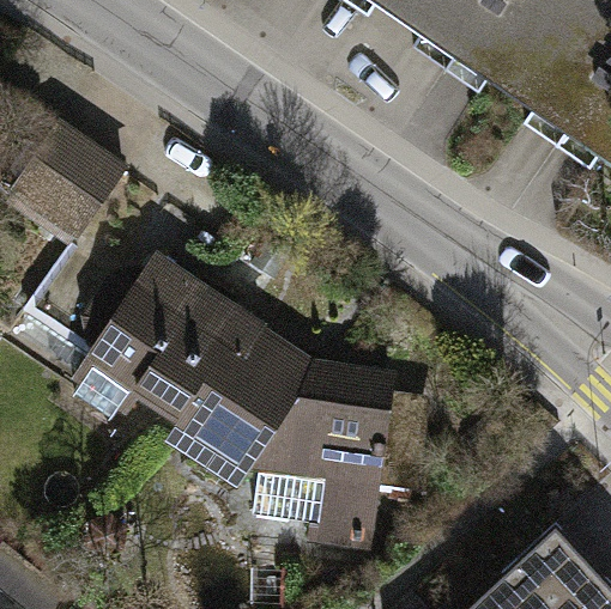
[(411,0),(369,0),(399,19),(411,0)]
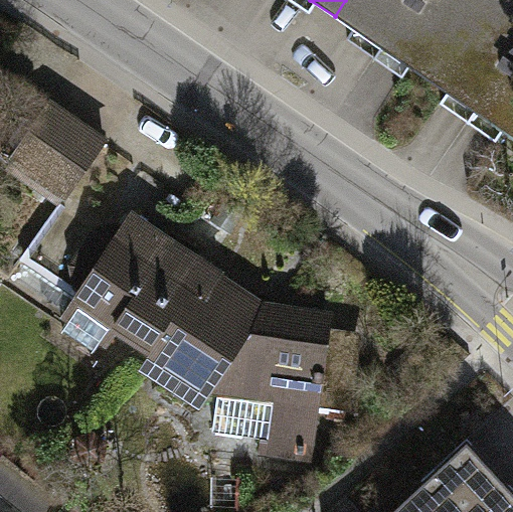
[(414,0),(345,0),(335,16),(382,48),(414,0)]
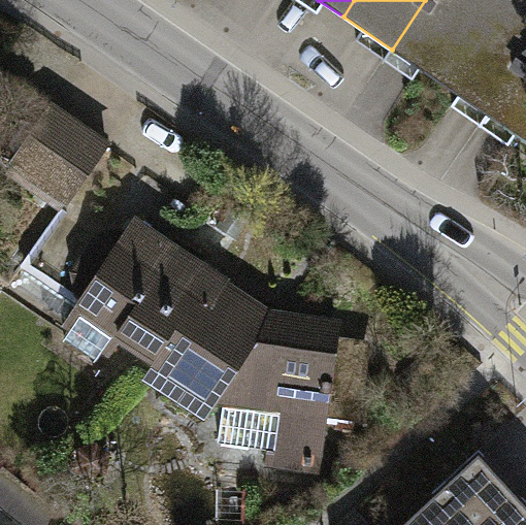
[(497,0),(425,0),(392,50),(440,84),(497,0)]
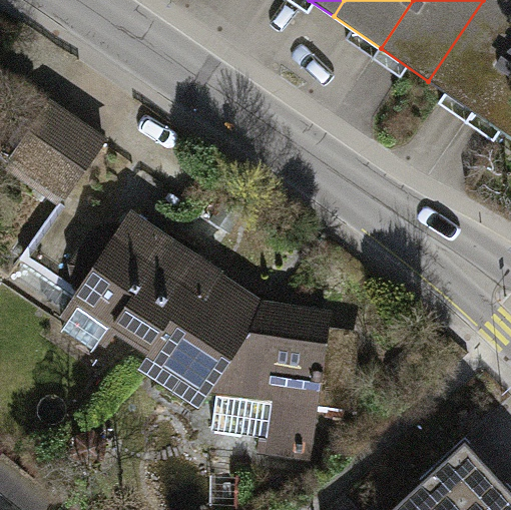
[(510,59),(510,0),(483,0),(428,81),(474,113),(510,59)]
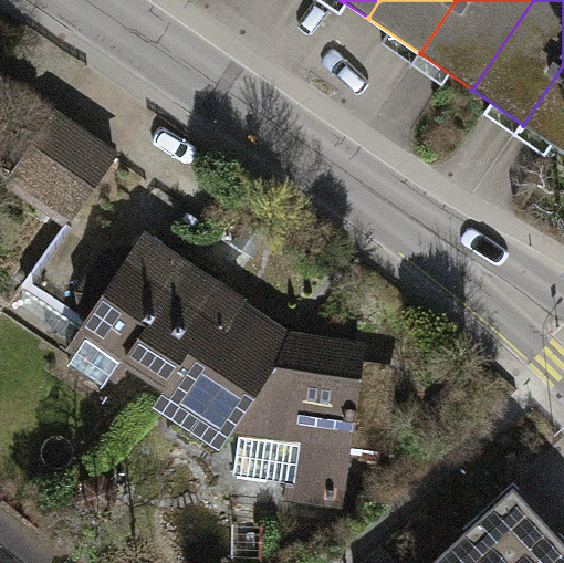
[(563,65),(523,125),(563,152),(563,65)]
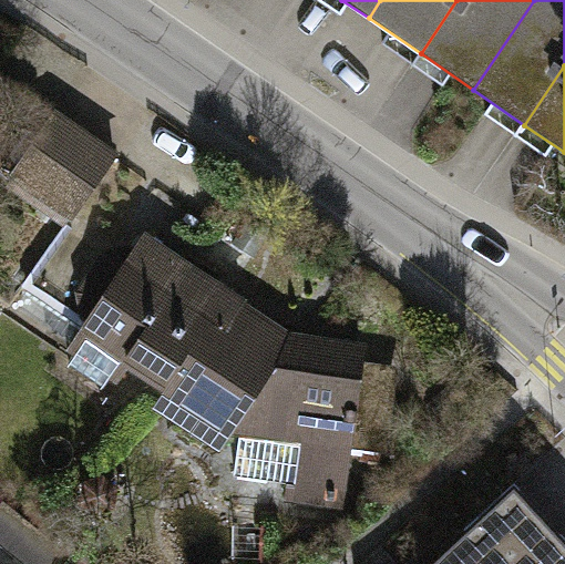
[(55,119),(12,176),(70,219),(113,161),(55,119)]
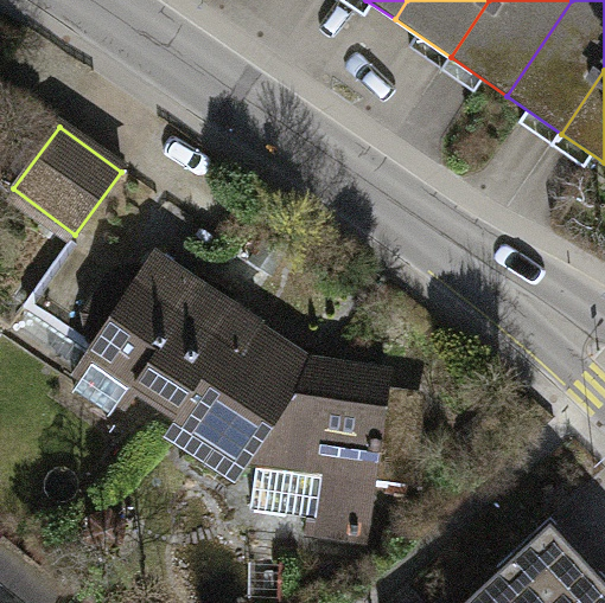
[(121,402),(132,386),(197,286),(157,258),(146,276),(134,269),(113,274),(86,314),(90,339),(99,344),(78,374),(82,376),(74,390),(110,414),(119,401),(121,402)]
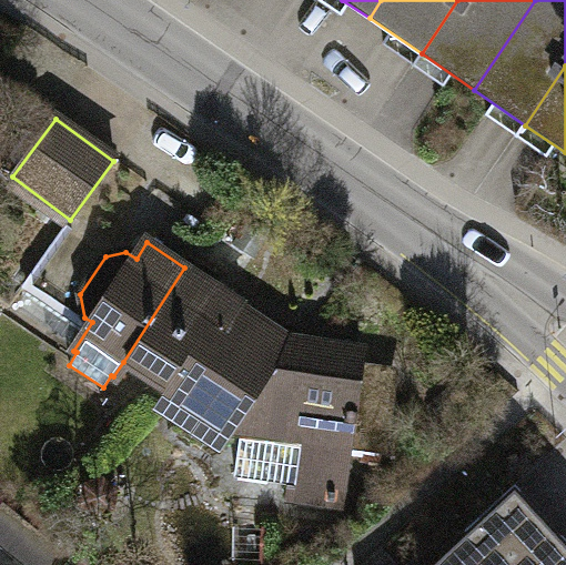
[(242,305),(184,268),(123,362),(185,403),(175,420),(220,450),(233,429),(240,433),(234,477),(292,485),(290,503),(337,510),(347,443),(381,449),(391,374),(357,369),(360,351),(285,341),(239,311),(242,305)]
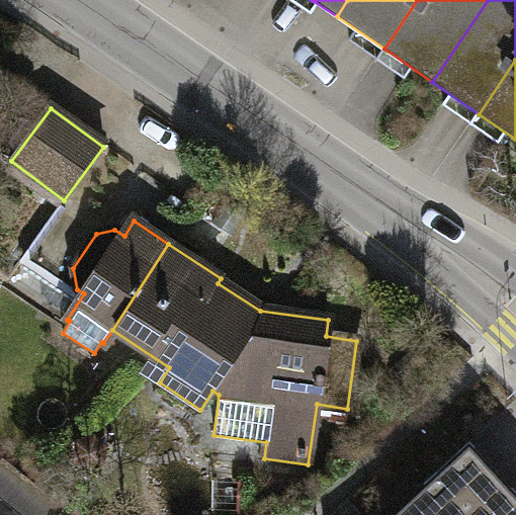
[(515,514),(515,496),(468,445),(399,509),(403,514),(515,514)]
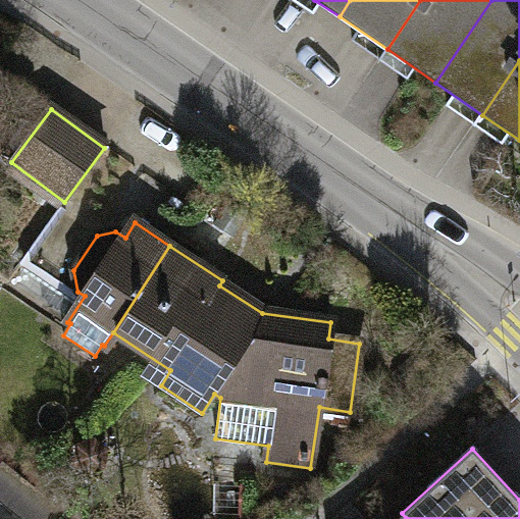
[(0,501),(6,506),(22,485),(1,469),(0,470),(0,501)]
